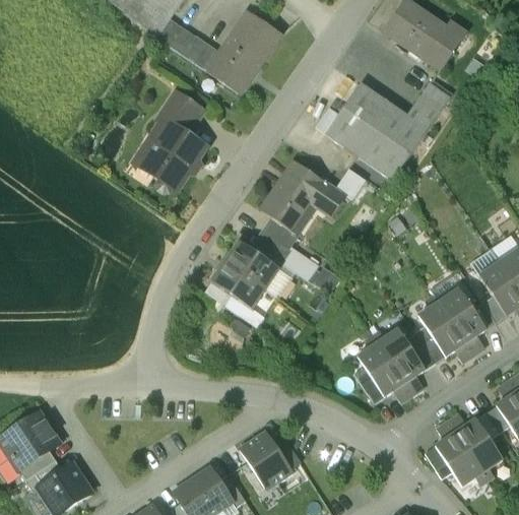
[(107,0),(157,35),(156,36),(184,54),(197,36),(170,17),(182,0),(107,0)]
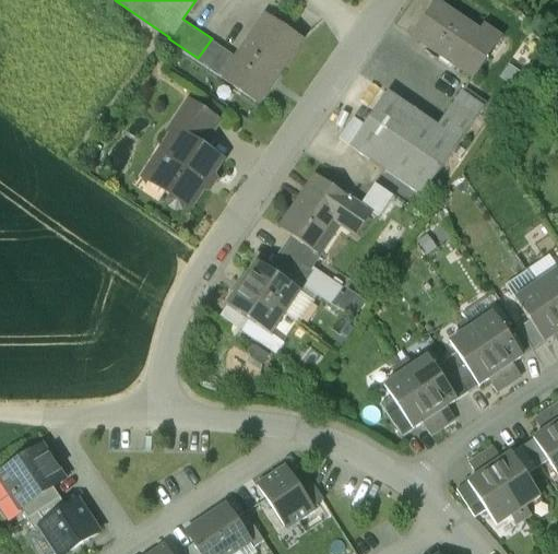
[(479,26),(440,0),(434,0),(413,31),(475,73),(502,33),(484,21),(479,26)]
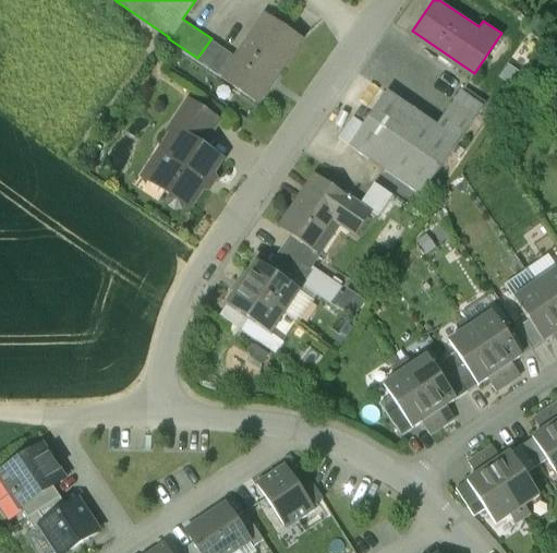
[(267,12),(237,56),(212,38),(197,58),(258,100),(302,37),(267,12)]
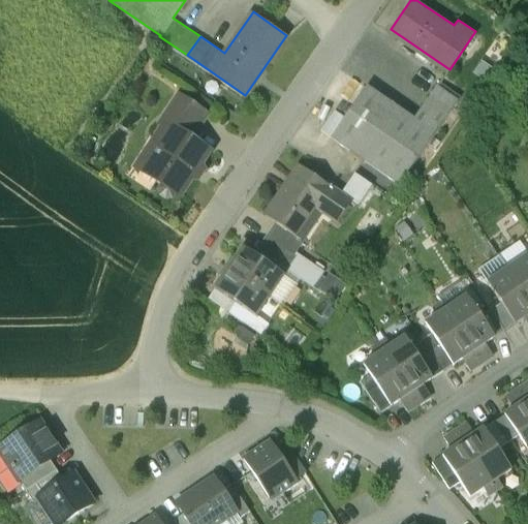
[(414,116),(367,83),(345,114),(332,133),(400,181),(435,130),(414,116)]
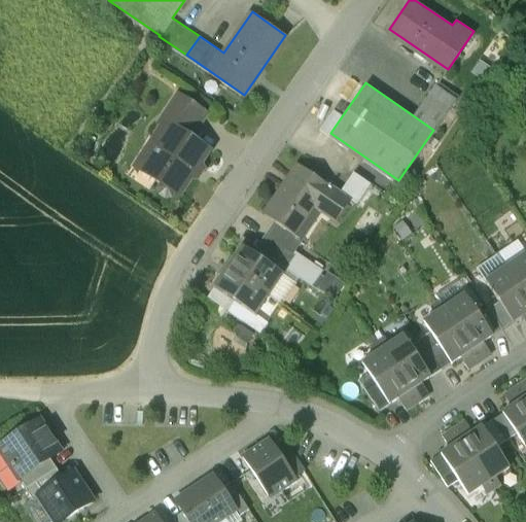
[(413,115),(433,130),(456,97),(435,82),(413,115)]
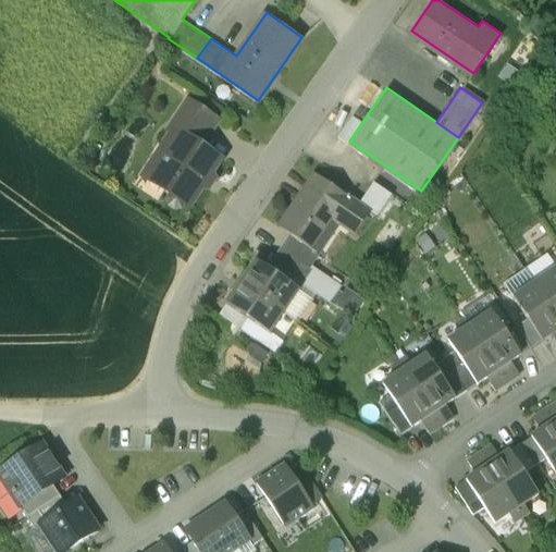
[(170,125),(174,129),(175,126),(201,144),(218,118),(188,97),(170,125)]
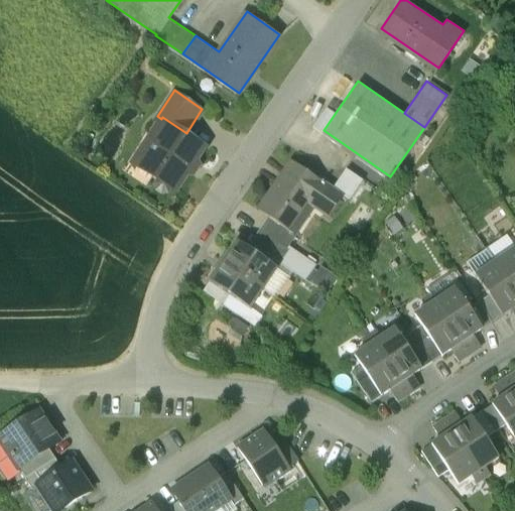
[(313,124),(324,130),(337,111),(327,104),(313,124)]
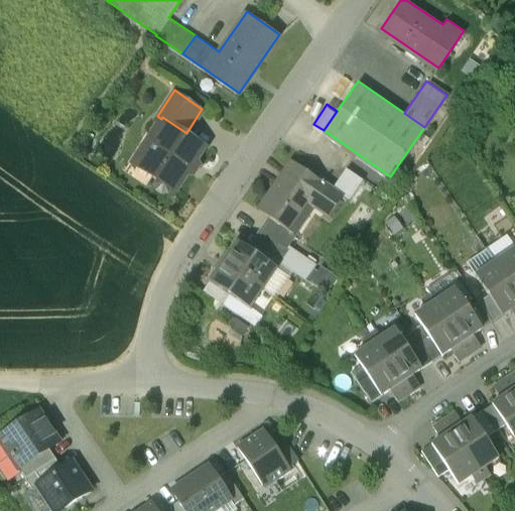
[(186,133),(162,117),(161,119),(134,160),(159,176),(156,180),(157,185),(163,189),(168,188),(171,183),(174,185),(194,156),(196,157),(205,144),(186,133)]
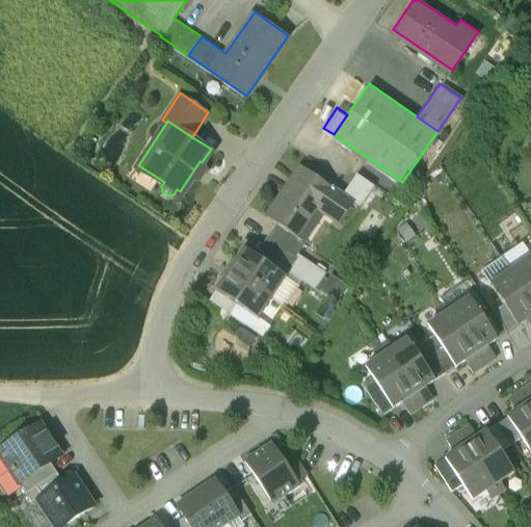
[(354,200),(301,162),(267,213),(277,220),(300,235),(319,207),(340,220),(354,200)]
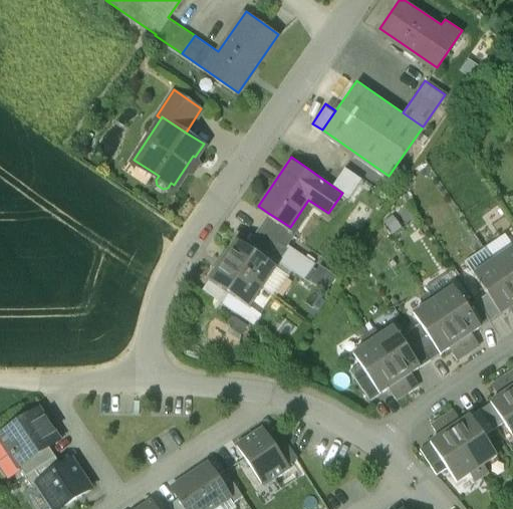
[(290,227),(268,213),(259,226),(286,244),(295,230),(290,227)]
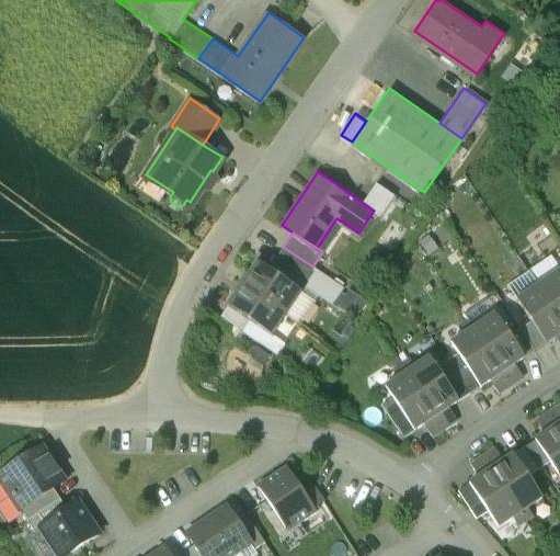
[(316,269),(312,267),(283,247),(273,261),(305,283),(316,269)]
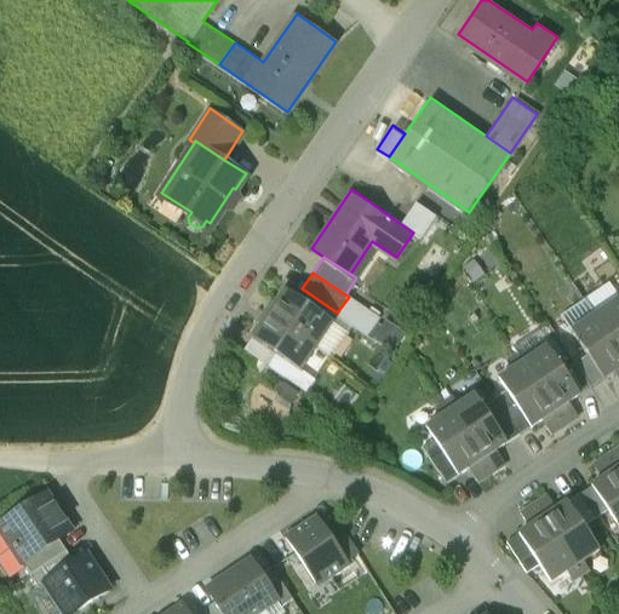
[(333,319),(286,286),(269,310),(317,343),(333,319)]
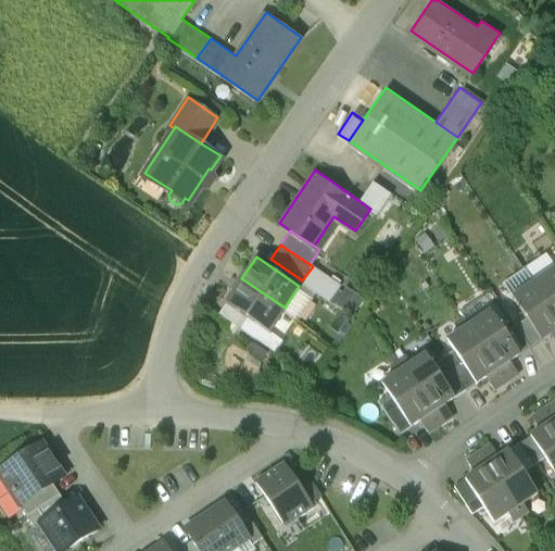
[(554,309),(530,271),(526,264),(504,278),(513,293),(528,315),(542,337),(552,330),(554,330),(554,309)]
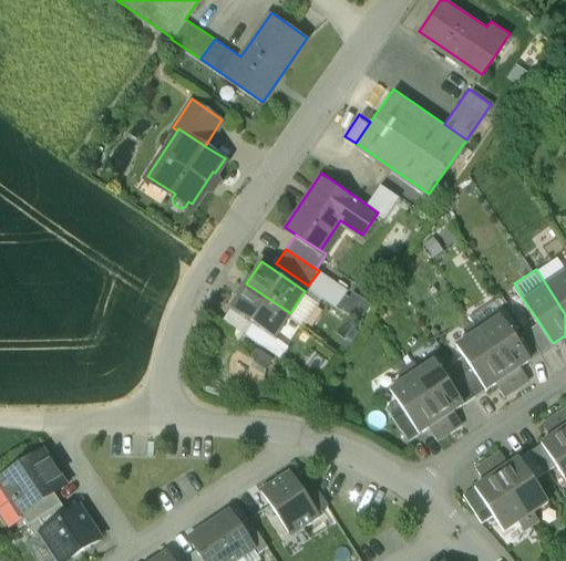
[(565,270),(553,279),(547,271),(541,276),(565,314),(565,270)]
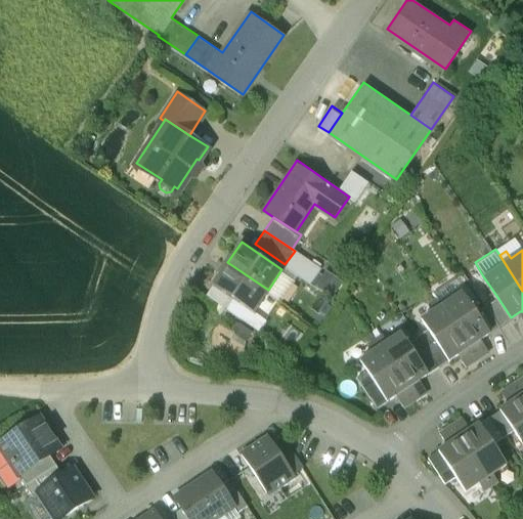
[(320,267),(295,251),(285,264),(286,264),(297,272),(310,282),(320,267)]
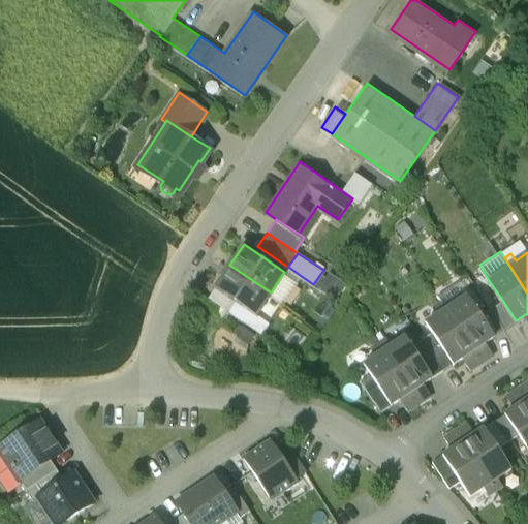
[(271,293),(229,265),(215,285),(216,285),(236,299),(256,313),(271,293)]
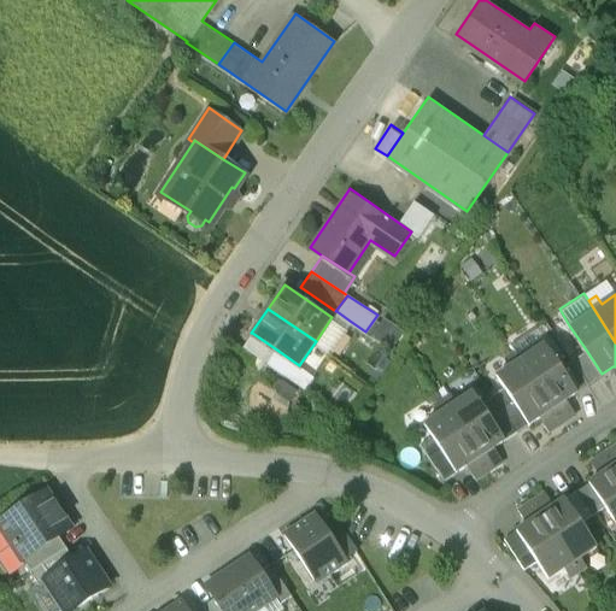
[(350,321),(336,311),(332,317),(339,322),(346,327),(350,321)]
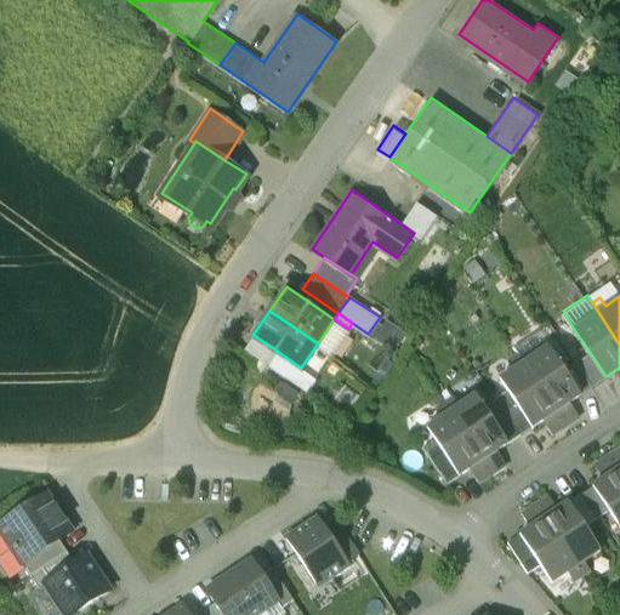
[(341,324),(334,319),(318,343),(331,353),(348,329),(341,324)]
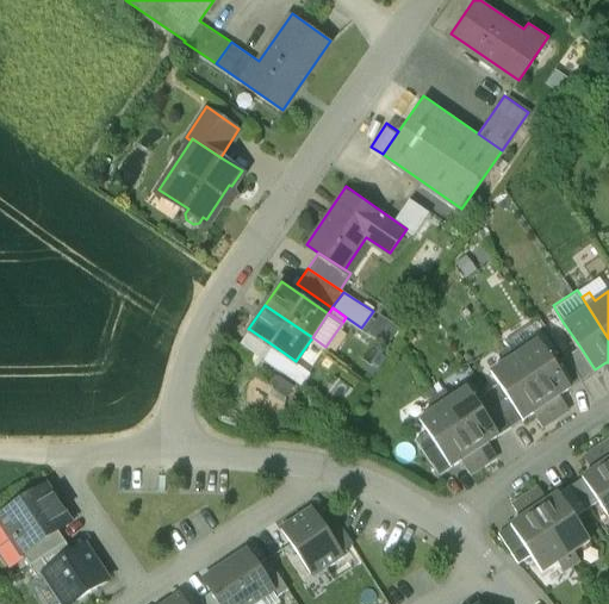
[(386,341),(397,325),(381,315),(378,321),(372,317),(365,327),(371,330),(386,341)]
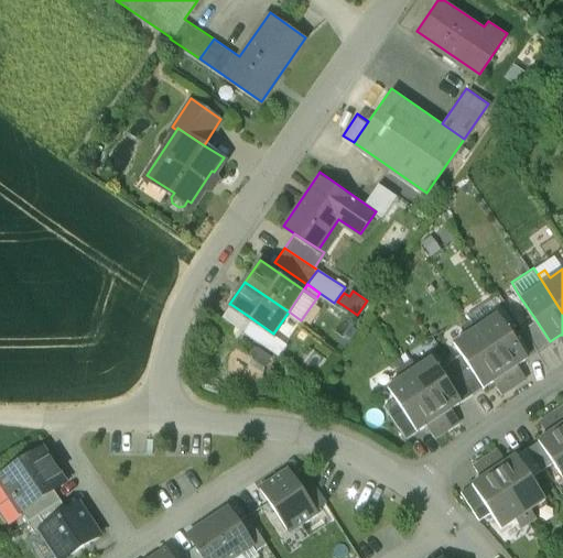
[(251,318),(230,304),(223,315),(244,329),(251,318)]
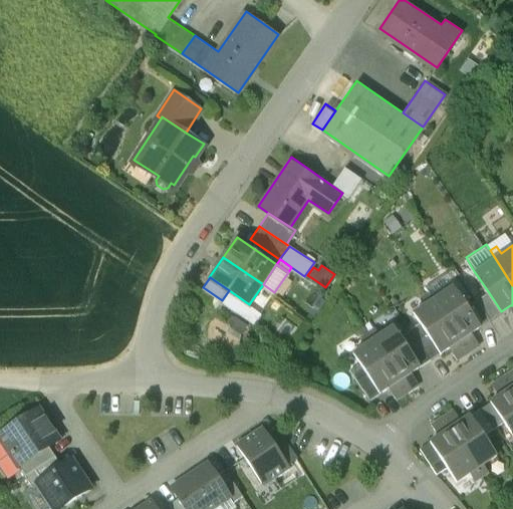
[(468,304),(454,284),(441,293),(436,285),(429,290),(469,349),(480,342),(476,337),(471,336),(472,330),(481,324),(468,304)]
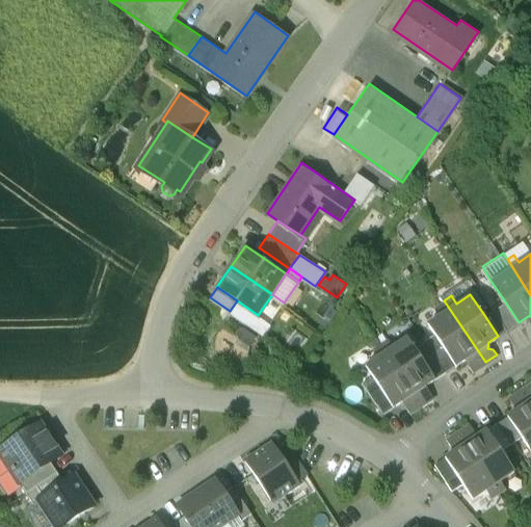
[(485,362),(444,300),(437,305),(443,312),(428,321),(435,332),(456,363),(466,357),(472,359),(470,364),(474,369),(485,362)]
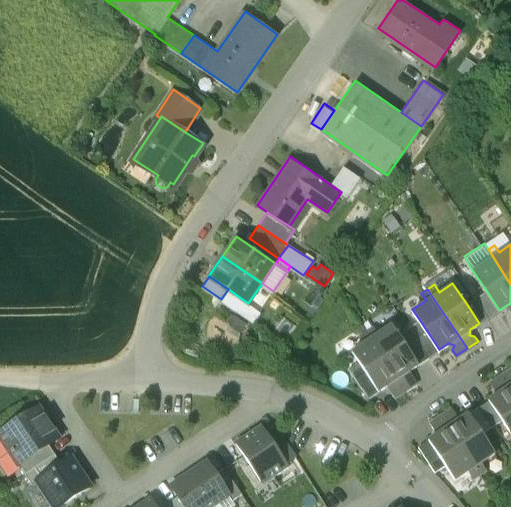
[(476,296),(489,316),(499,310),(486,290),(476,296)]
